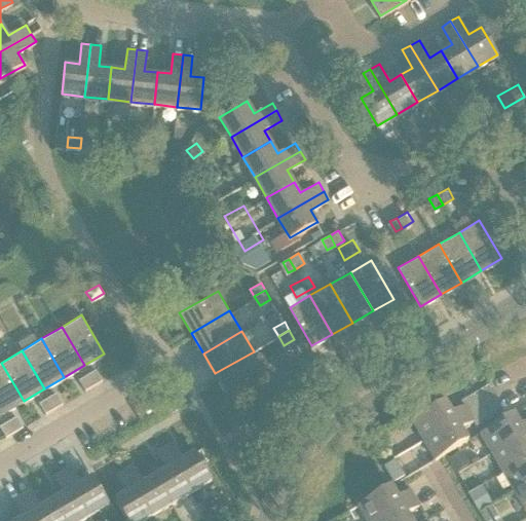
[(254,351),(215,373),(227,394),(265,372),(254,351)]
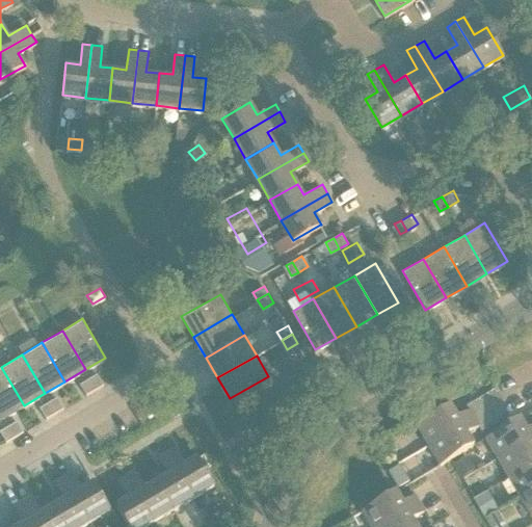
[(1,367),(0,367),(0,411),(3,417),(24,405),(1,367)]
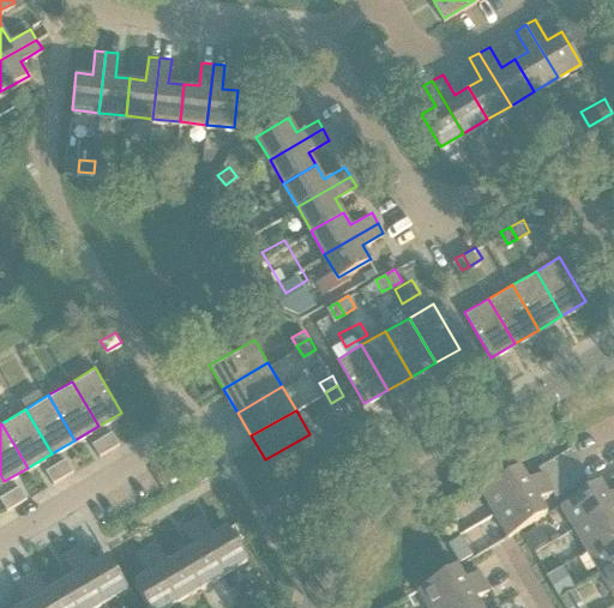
[(112,431),(103,435),(110,447),(119,443),(112,431)]
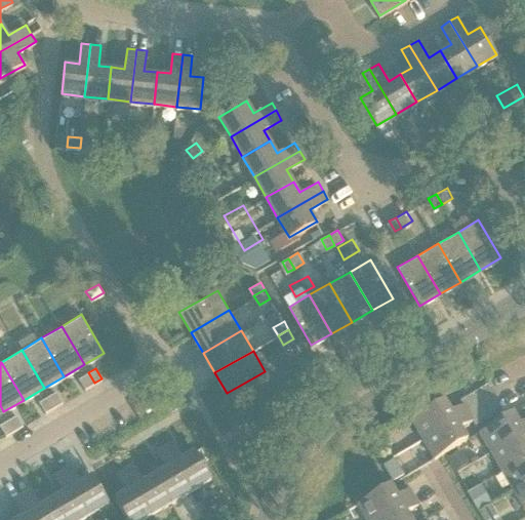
[(94,383),(88,372),(79,377),(84,388),(94,383)]
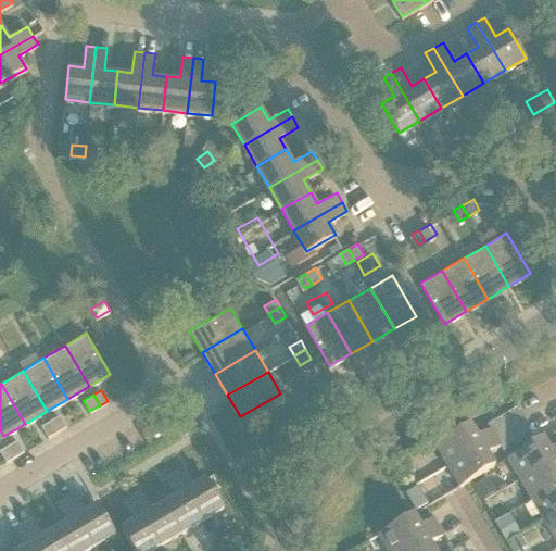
[(515,424),(523,418),(516,405),(507,411),(515,424)]
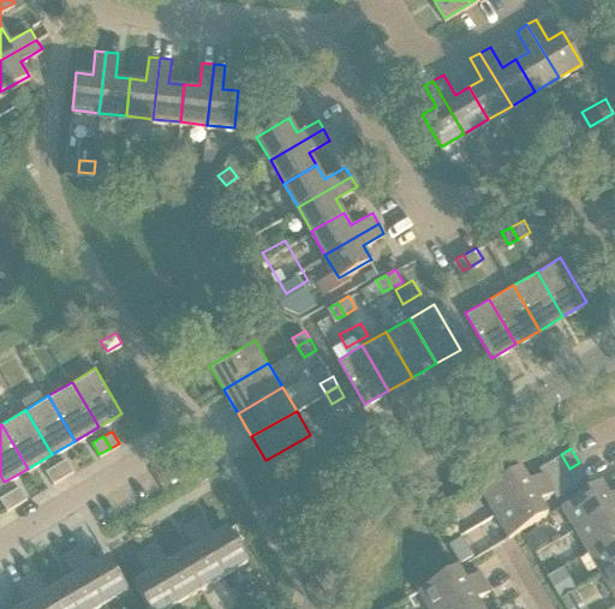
[(569,469),(561,454),(539,466),(543,471),(529,479),(520,466),(482,488),(495,512),(569,469)]
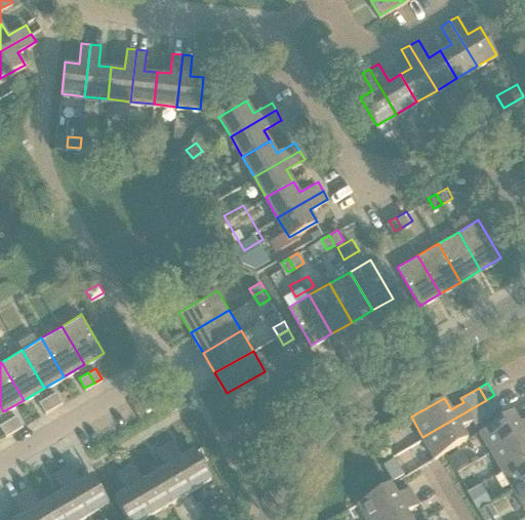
[(48,396),(54,405),(65,399),(58,390),(48,396)]
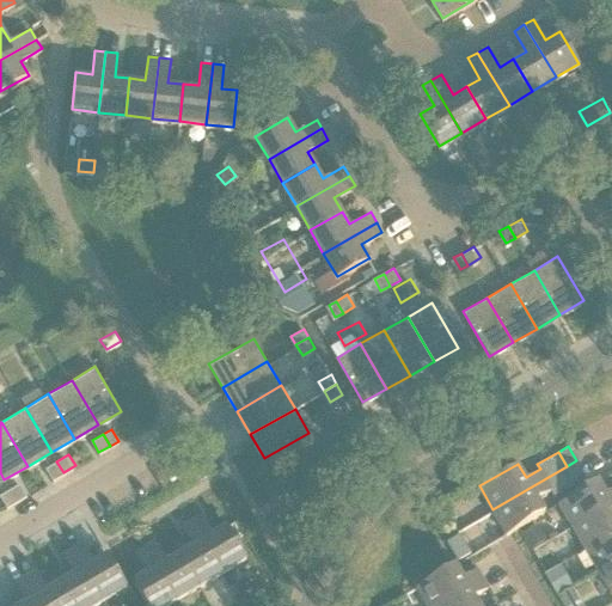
[(583,475),(576,460),(567,466),(575,479),(583,475)]
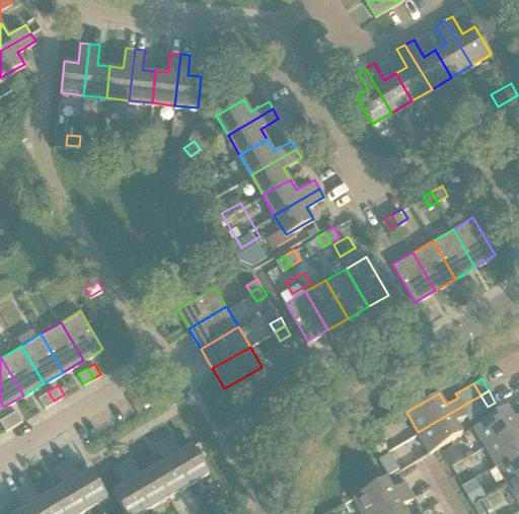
[(54,400),(48,391),(40,396),(46,406),(54,400)]
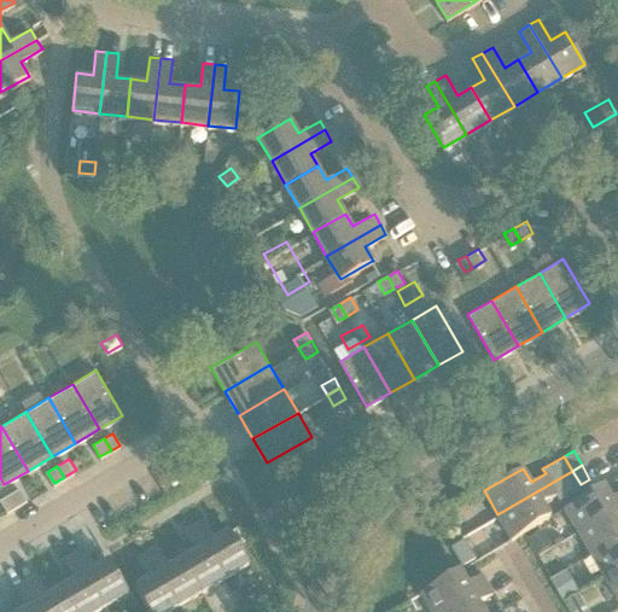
[(581,484),(572,471),(497,514),(511,537),(551,514),(542,500),(557,493),(559,496),(581,484)]
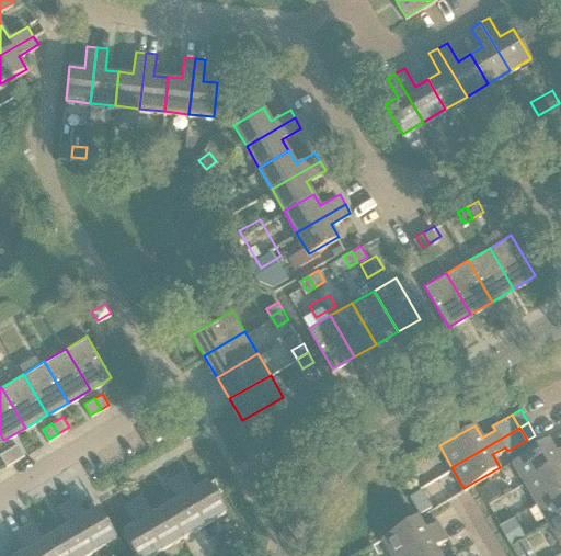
[(560,447),(556,451),(548,439),(513,460),(525,480),(560,458),(560,447)]
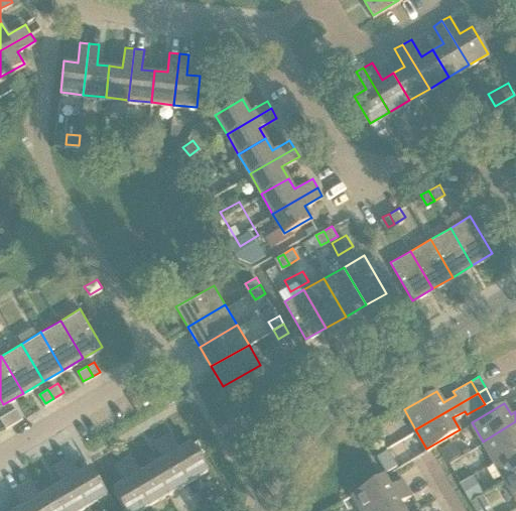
[(16,407),(8,412),(13,422),(22,416),(16,407)]
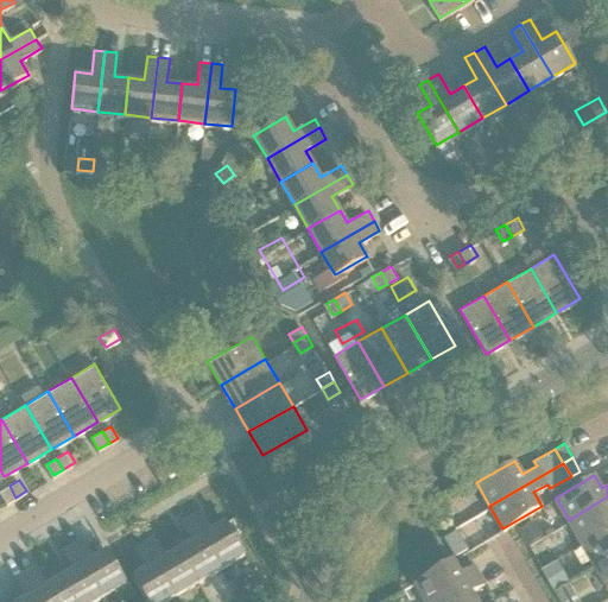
[(16,498),(10,486),(0,490),(0,493),(6,504),(16,498)]
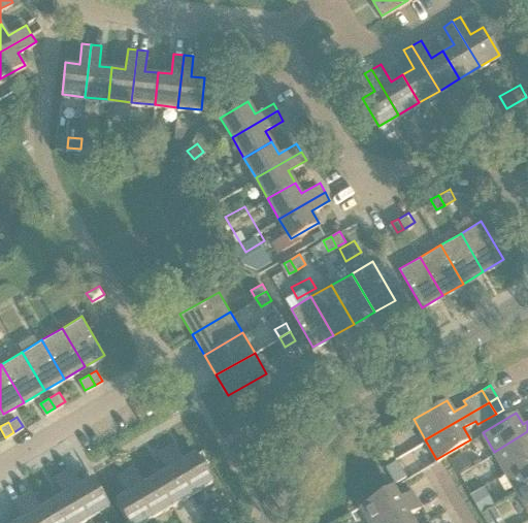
[(527,431),(494,452),(505,471),(527,457),(527,431)]
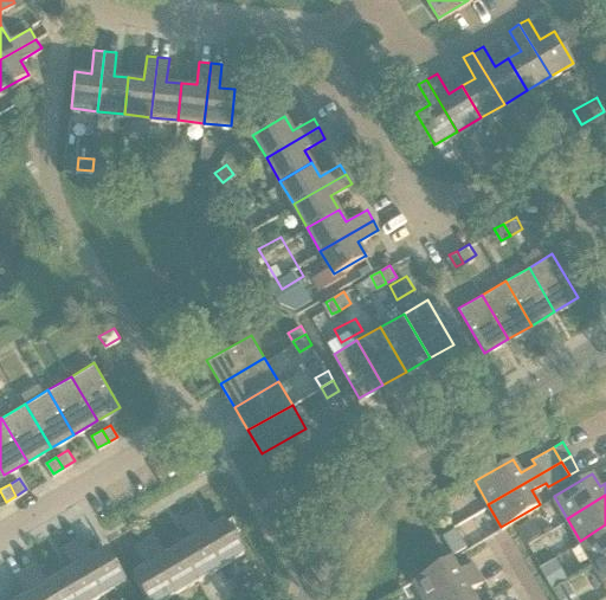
[(189,511),(220,563),(244,550),(225,518),(211,527),(199,507),(189,511)]
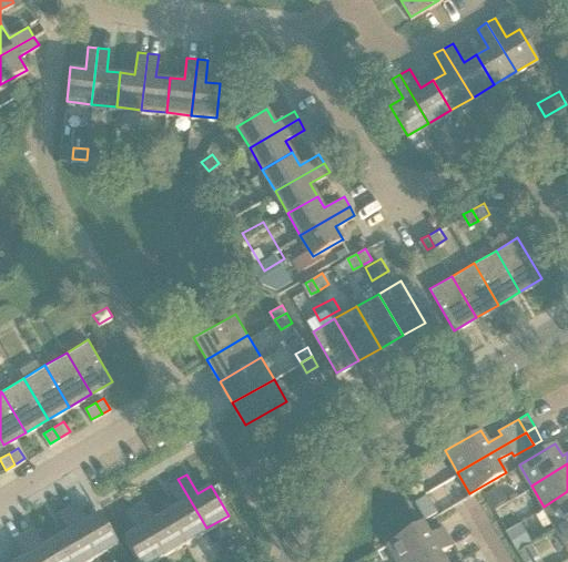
[(179,503),(168,511),(184,541),(206,528),(178,479),(168,484),(179,503)]
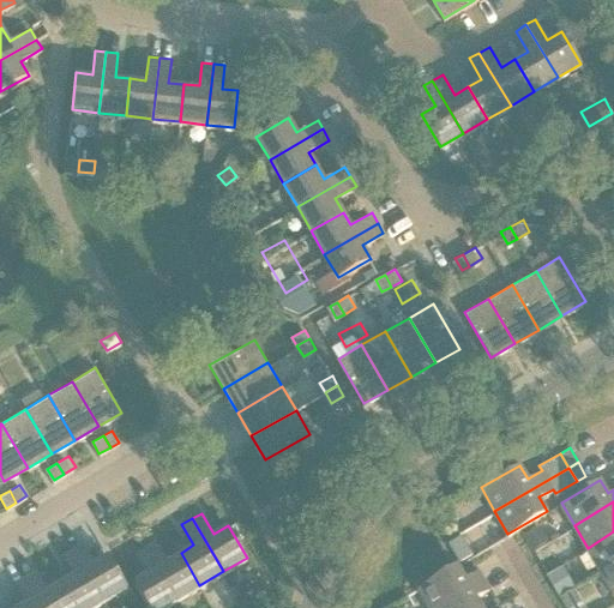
[(540,522),(524,530),(534,547),(549,537),(540,522)]
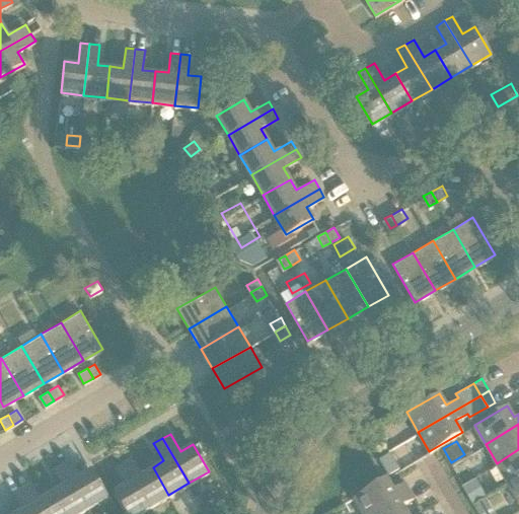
[(518,449),(497,463),(508,482),(518,474),(518,449)]
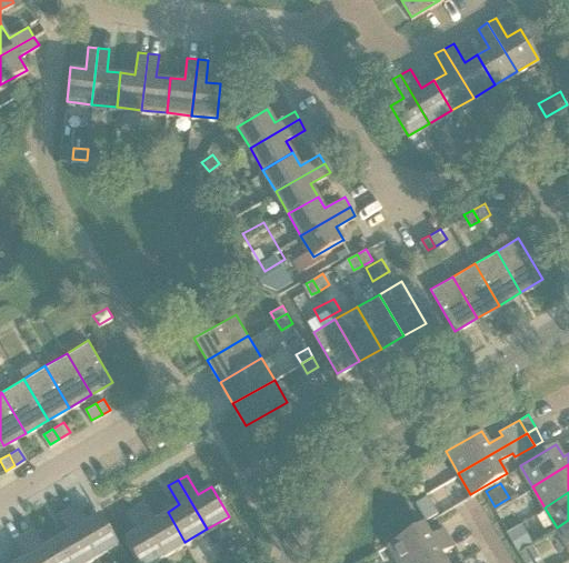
[(143,500),(135,505),(163,554),(185,542),(168,512),(156,519),(143,500)]
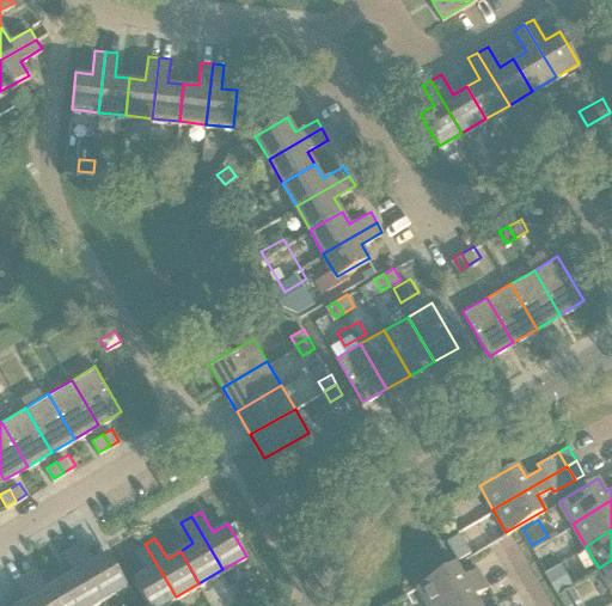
[(81,539),(72,545),(103,598),(127,585),(108,552),(93,561),(81,539)]
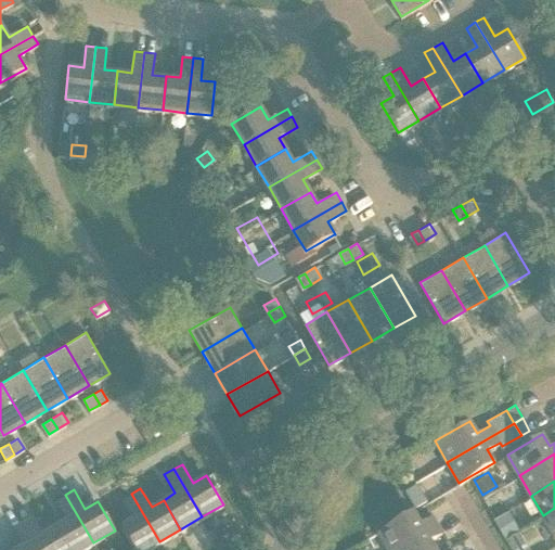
[(144,549),(159,541),(131,494),(123,499),(133,517),(120,525),(134,549),(144,549)]
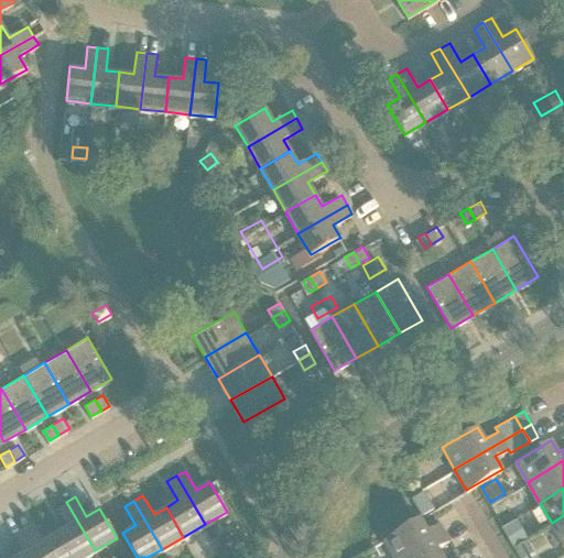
[(67,526),(55,534),(69,557),(82,557),(95,550),(66,502),(56,507),(67,526)]
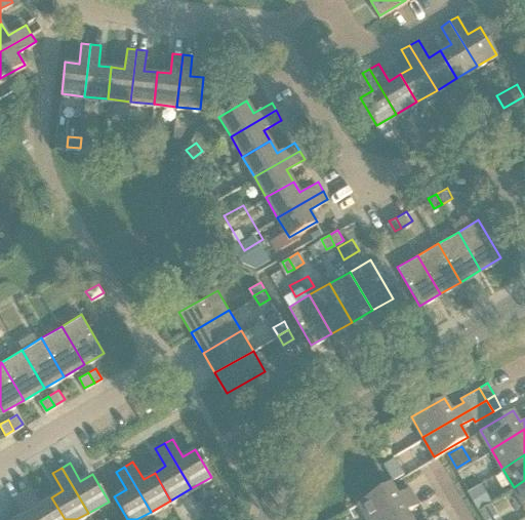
[(524,480),(514,487),(524,507),(524,480)]
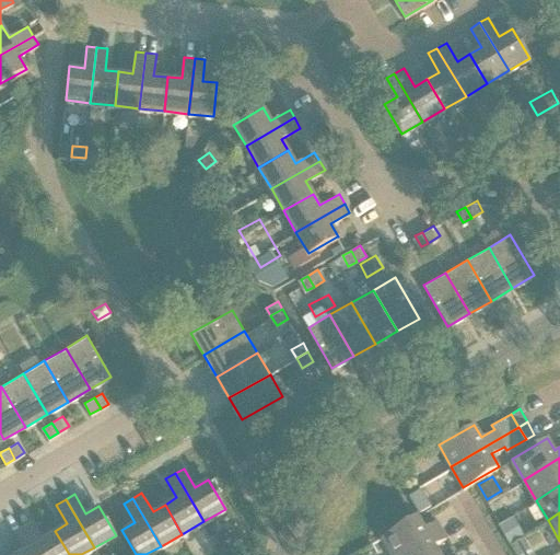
[(524,533),(512,513),(498,522),(510,542),(524,533)]
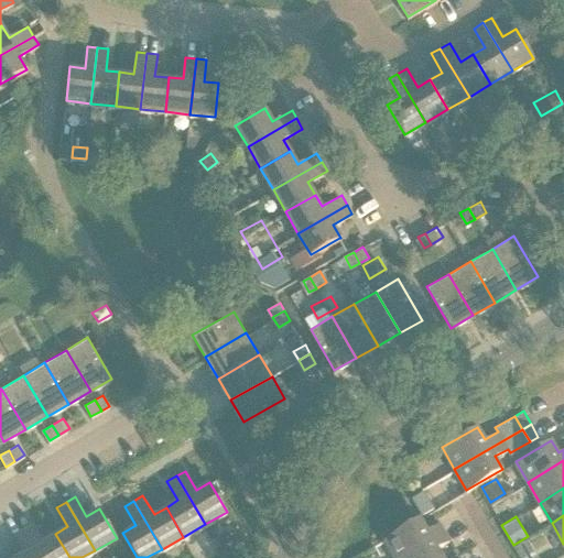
[(396,557),(397,557),(445,531),(440,522),(426,529),(419,517),(383,538),(396,557)]
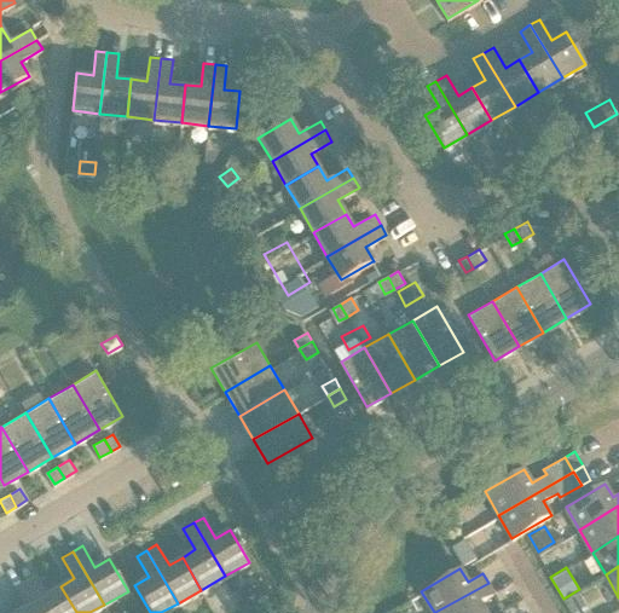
[(35,573),(24,579),(44,612),(76,612),(61,587),(47,594),(35,573)]
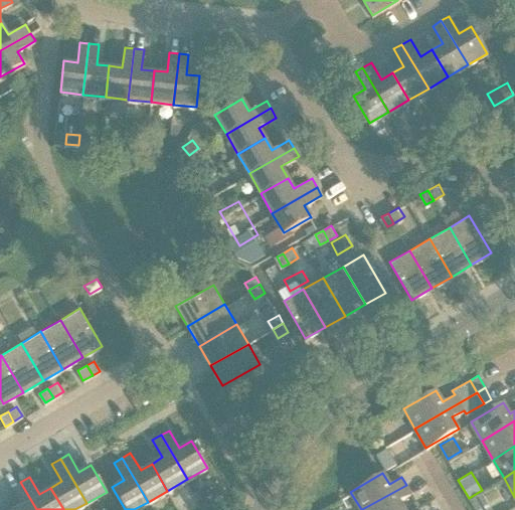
[(36,509),(20,482),(13,487),(23,504),(12,509),(36,509)]
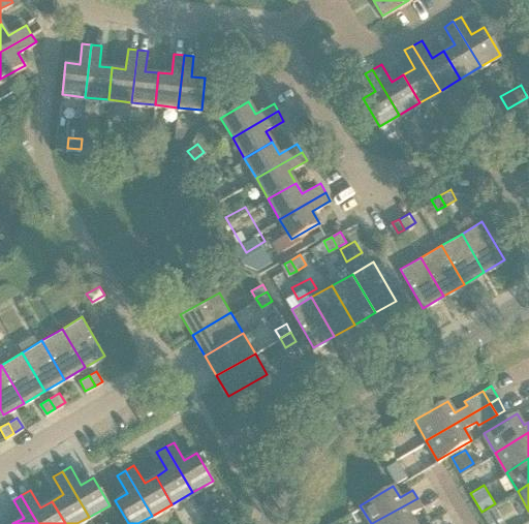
[(423,506),(417,498),(372,523),(415,523),(409,514),(423,506)]
